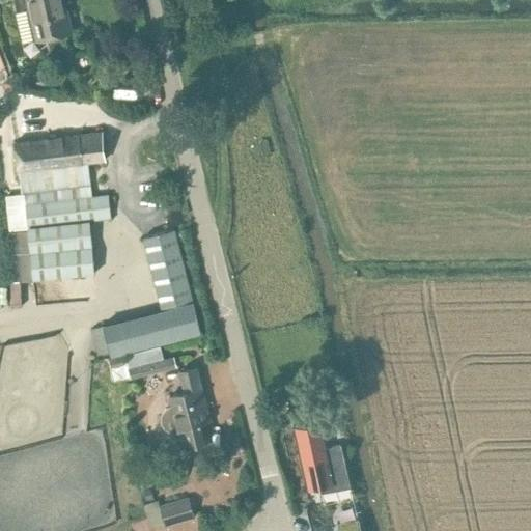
[(15,0),(18,10),(24,43),(73,32),(64,0),(15,0)]
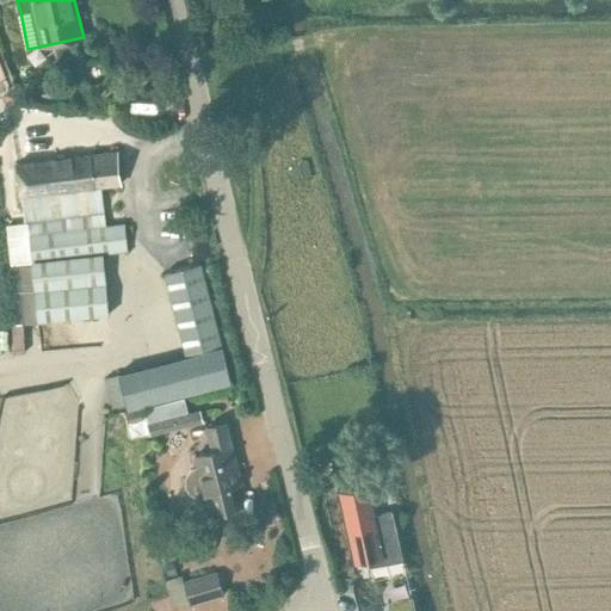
[(25,222),(7,223),(13,264),(10,265),(16,322),(16,323),(38,321),(110,314),(104,253),(128,251),(125,223),(106,226),(102,186),(121,185),(118,153),(16,164),(19,198),(23,197),(25,222)]
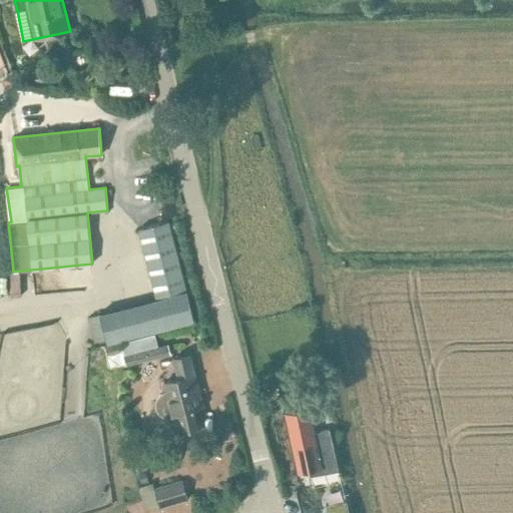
[(169,220),(139,228),(157,298),(100,312),(108,343),(195,321),(169,220)]
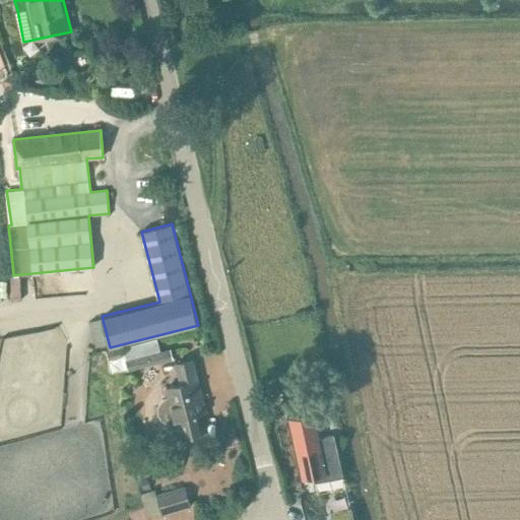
[(71,270),(68,271),(69,277),(70,283),(81,282),(94,280),(93,268),(71,270)]
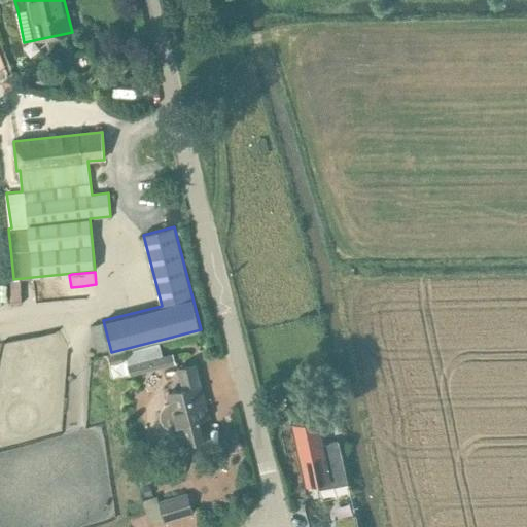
[(163,355),(160,343),(109,356),(114,377),(129,373),(130,376),(176,364),(173,353),(163,355)]
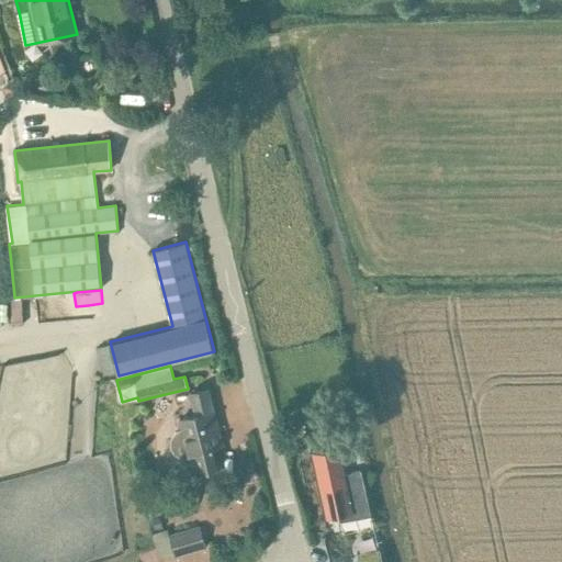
[(186,457),(189,457),(192,473),(217,468),(212,447),(223,444),(210,388),(191,392),(197,415),(179,419),(181,428),(180,428),(178,429),(177,430),(175,431),(173,434),(172,435),(171,436),(171,438),(170,439),(170,442),(170,444),(171,446),(171,447),(172,449),(172,450),(175,452),(176,453),(178,454),(180,456),(181,457),(183,457),(184,457),(186,457)]
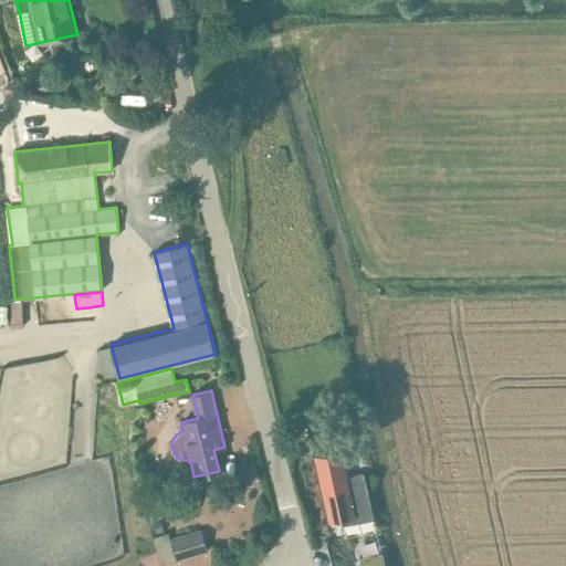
[(357,438),(343,441),(346,453),(360,450),(357,438)]
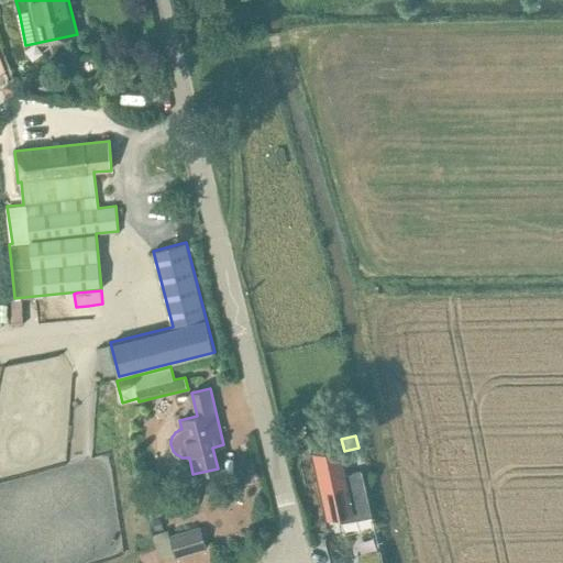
[(337,449),(315,454),(328,518),(340,516),(341,522),(371,516),(361,472),(343,475),(337,449)]
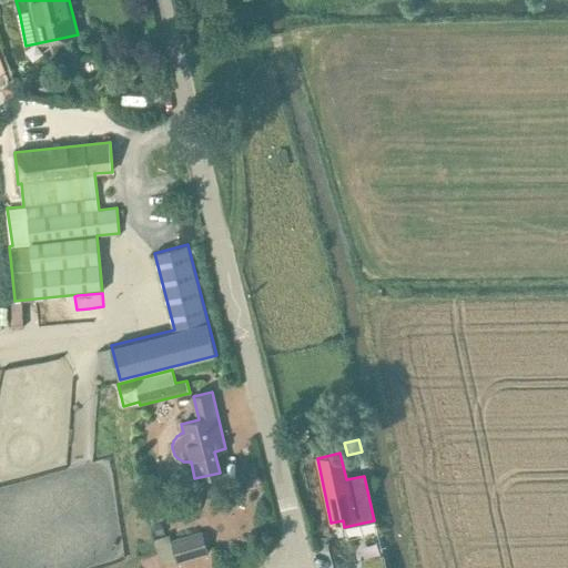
[(171,541),(178,561),(208,553),(201,533),(171,541)]
